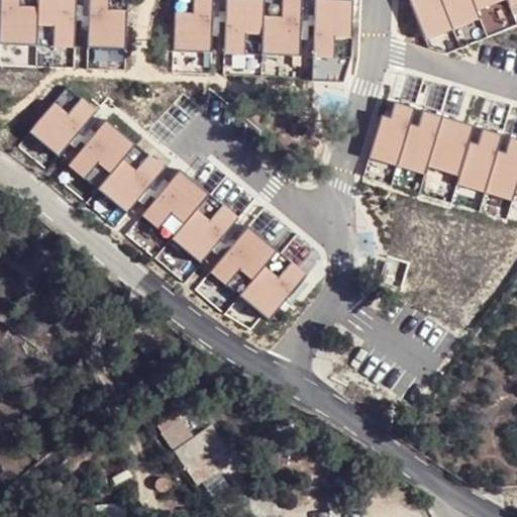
[(78,0),(0,0),(0,42),(77,44),(78,0)]
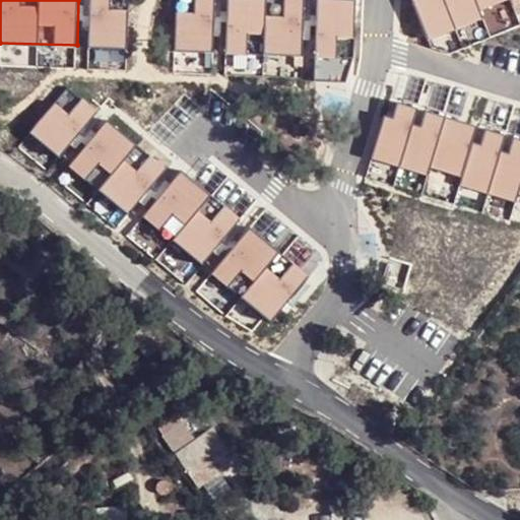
[(129,0),(87,0),(86,49),(127,51),(129,0)]
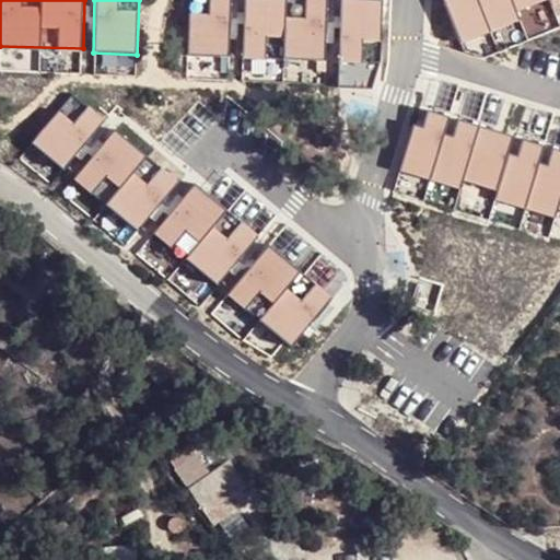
[(230,0),(189,0),(186,54),(228,56),(230,0)]
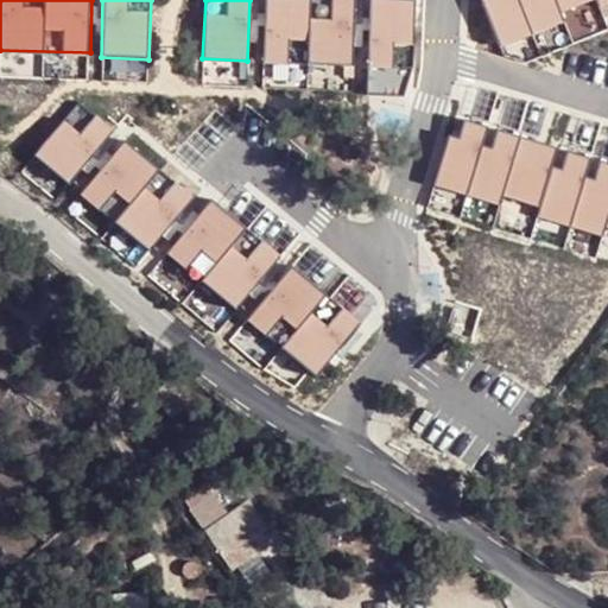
[(353,0),(265,0),(263,61),(350,65),(353,0)]
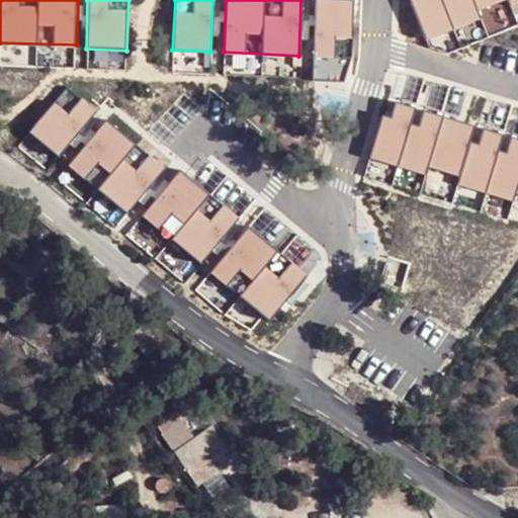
[(517,0),(411,0),(427,37),(517,0)]
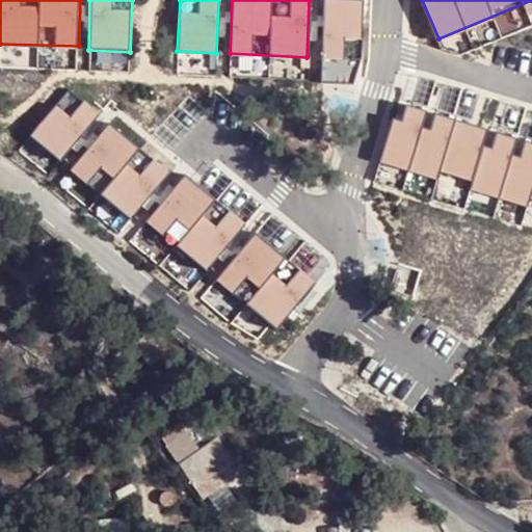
[(531,210),(531,143),(413,103),(393,163),(531,210)]
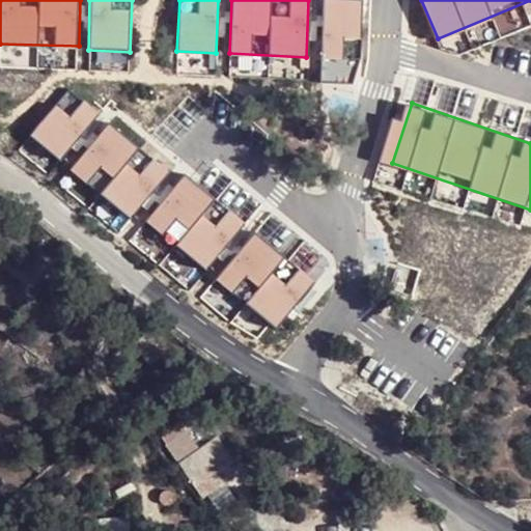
[(448,338),(460,317),(430,299),(417,320),(448,338)]
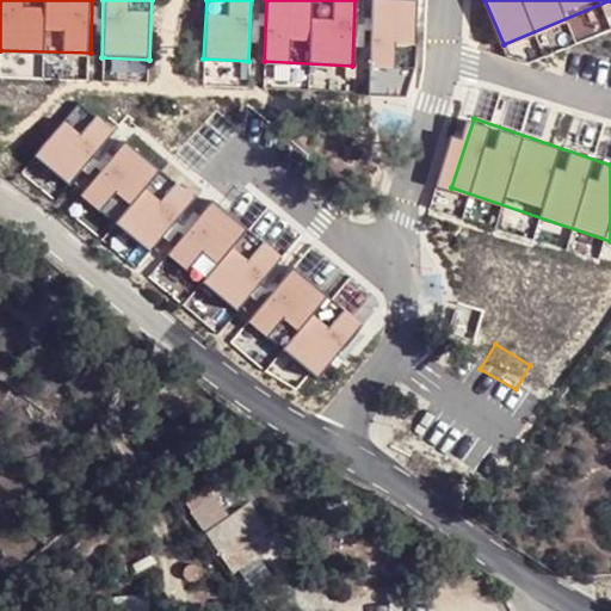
[(255,559),(247,542),(265,532),(250,501),(223,514),(211,491),(186,503),(223,575),(255,559)]
